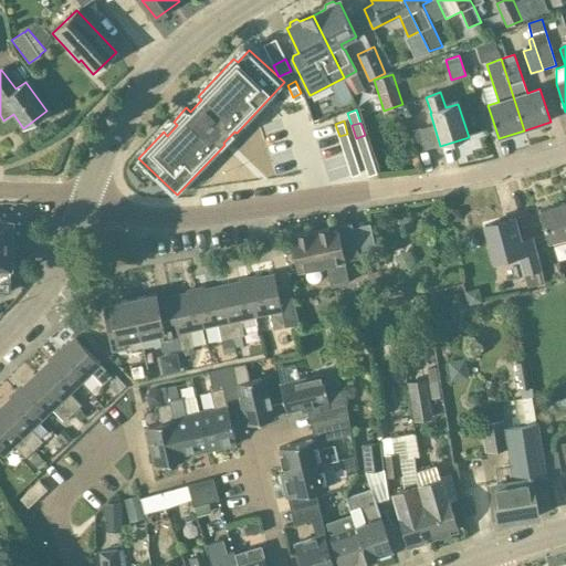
[(347,134),(339,136),(344,149),(352,146),(347,134)]
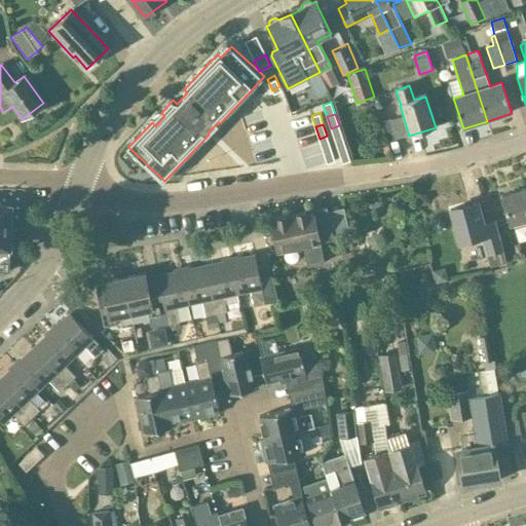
[(339,125),(331,128),(335,140),(343,137),(339,125)]
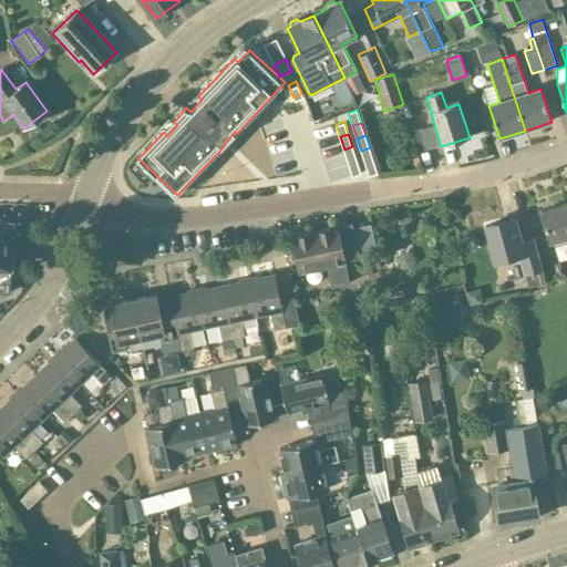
[(352,146),(344,150),(349,162),(357,160),(352,146)]
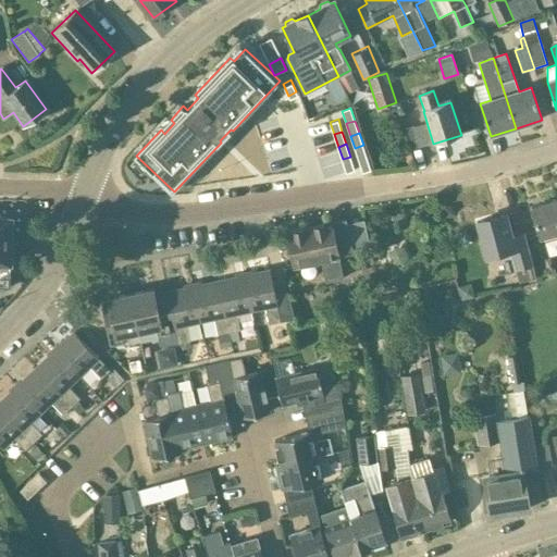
[(363,145),(355,148),(359,160),(367,158),(363,145)]
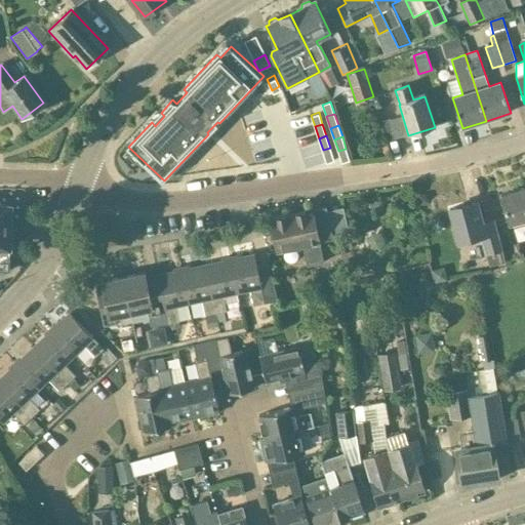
[(330,148),(323,150),(326,162),(334,159),(330,148)]
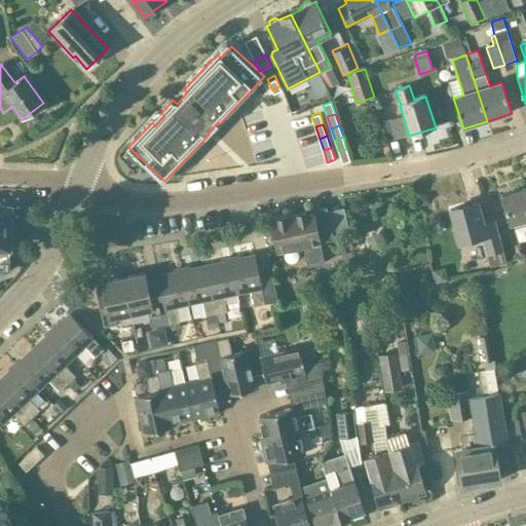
[(346,149),(339,151),(343,163),(350,160),(346,149)]
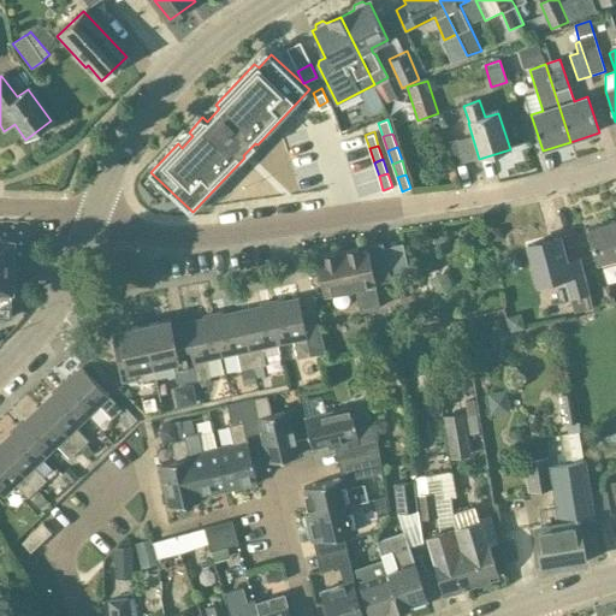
[(598,262),(615,256),(615,220),(587,231),(598,262)]
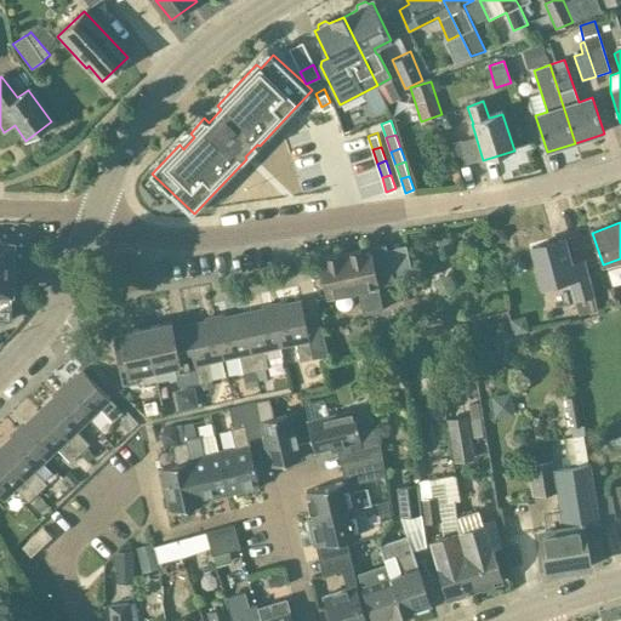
[(574,302),(575,302),(580,322),(599,315),(596,296),(585,260),(570,263),(564,240),(533,249),(543,286),(568,279),(574,302)]
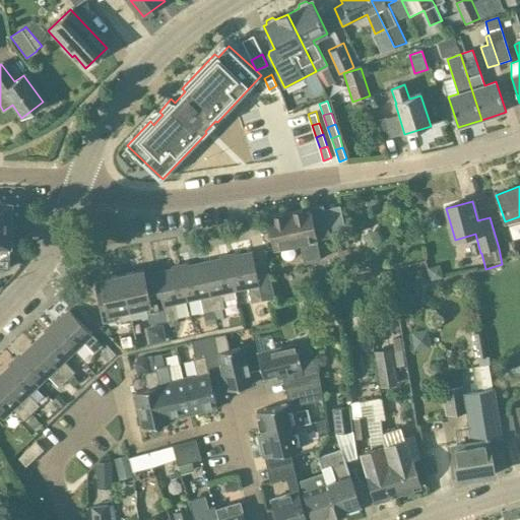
[(0,203),(0,268),(9,268),(9,245),(10,203),(0,203)]
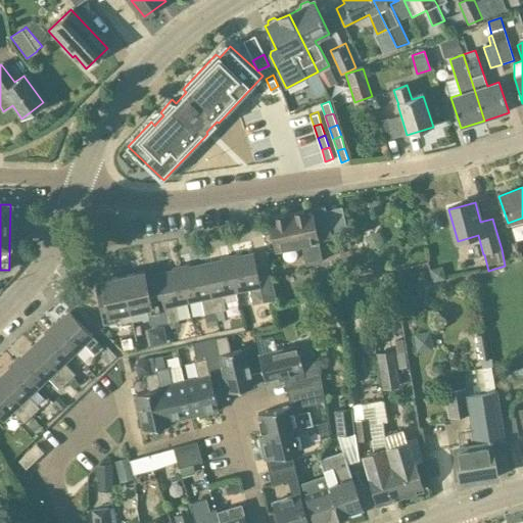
[(276,251),(301,245),(305,265),(323,262),(319,241),(332,238),(325,206),(312,209),(312,208),(269,219),(276,251)]
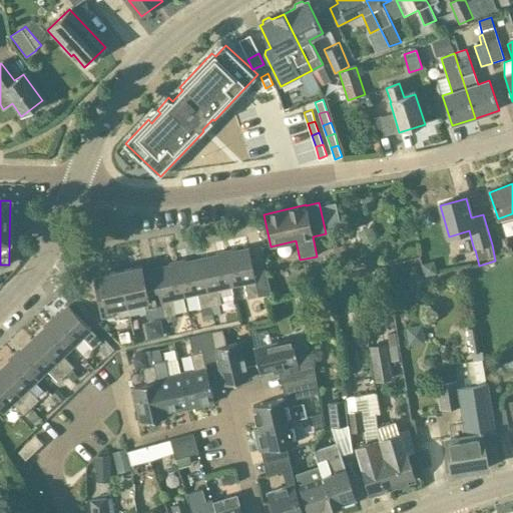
[(231,287),(245,284),(247,299),(271,294),(266,269),(253,272),(248,248),(224,253),(231,287)]
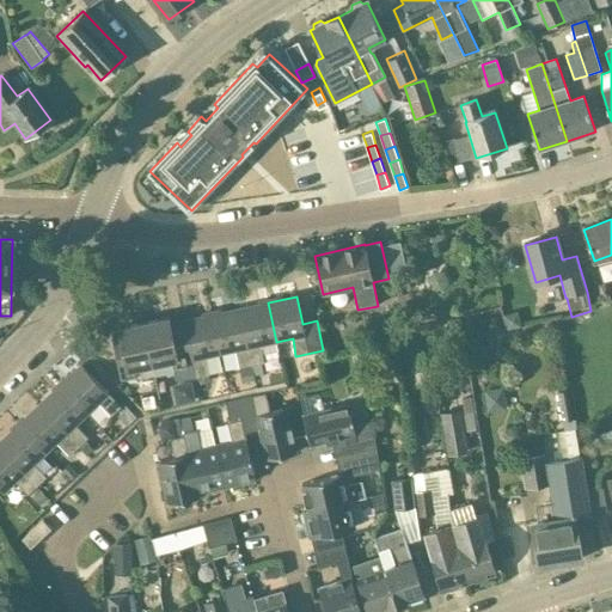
[(264,362),(261,346),(276,342),(268,303),(240,308),(252,366),(264,362)]
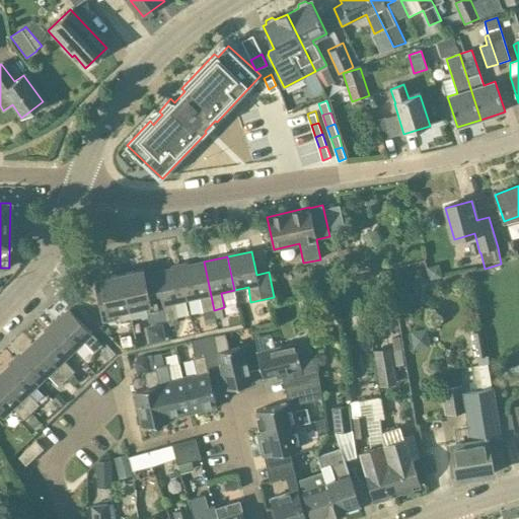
[(188,300),(200,297),(203,312),(214,310),(204,262),(180,267),(188,300)]
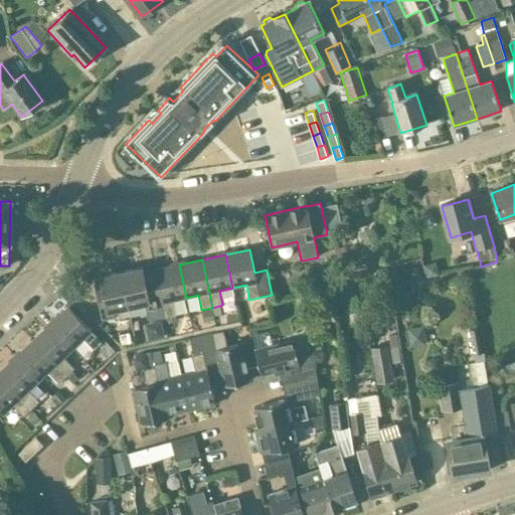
[(173,301),(186,298),(179,265),(144,273),(155,321),(167,318),(168,324),(177,322),(173,301)]
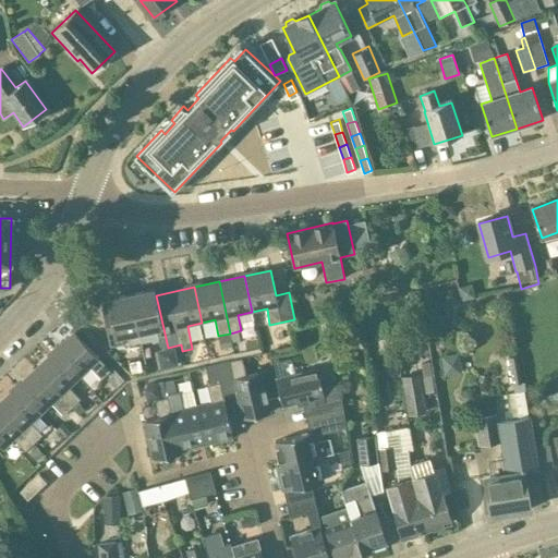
[(144,353),(168,348),(156,295),(155,290),(131,295),(142,343),(144,353)]
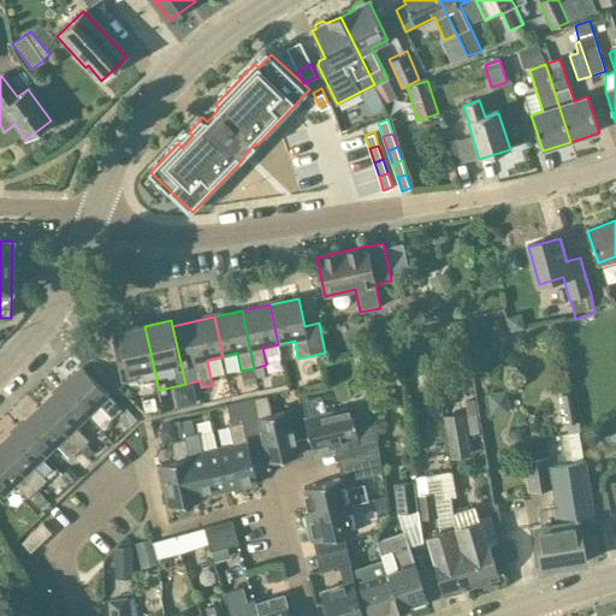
[(138,383),(157,379),(144,326),(118,332),(119,336),(112,338),(119,366),(123,383),(136,379),(138,383)]
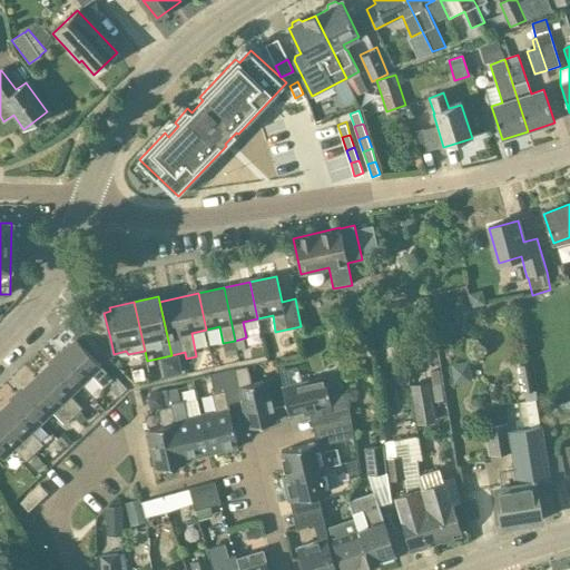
[(112,379),(101,367),(76,340),(56,359),(81,386),(92,375),(104,387),(112,379)]
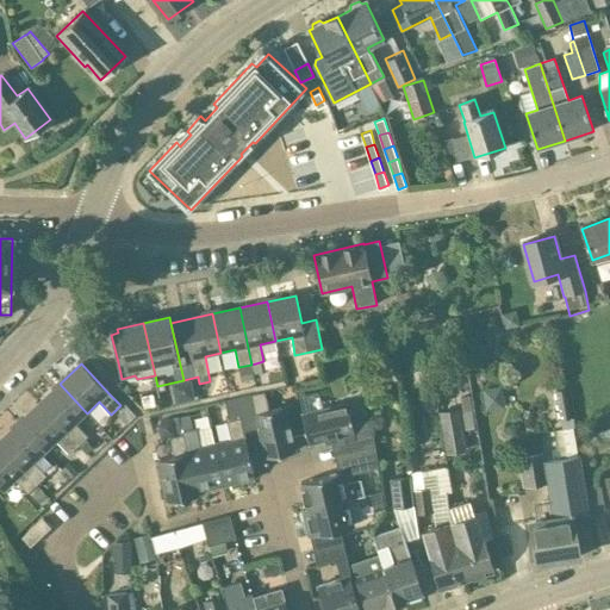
[(76,423),(87,414),(60,384),(39,403),(79,446),(88,436),(76,423)]
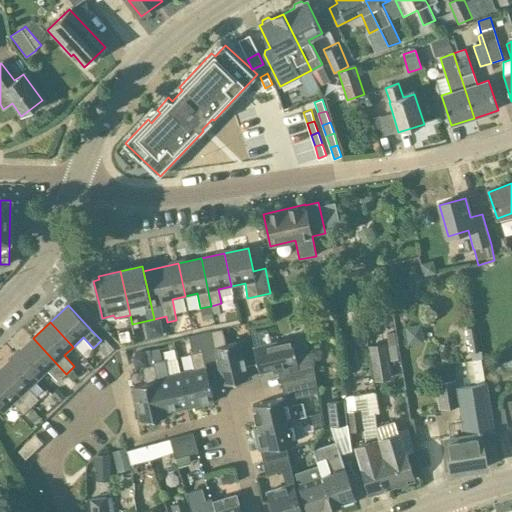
[(198,335),(201,351),(204,363),(216,360),(222,385),(248,379),(239,342),(225,345),(222,330),(198,335)]
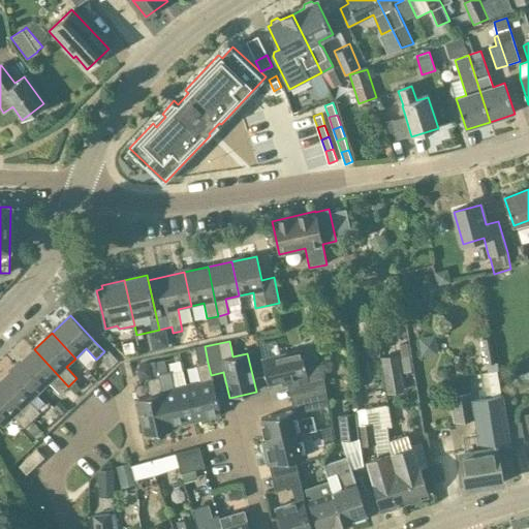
[(39,393),(51,382),(67,400),(74,393),(68,386),(34,349),(16,367),(39,393)]
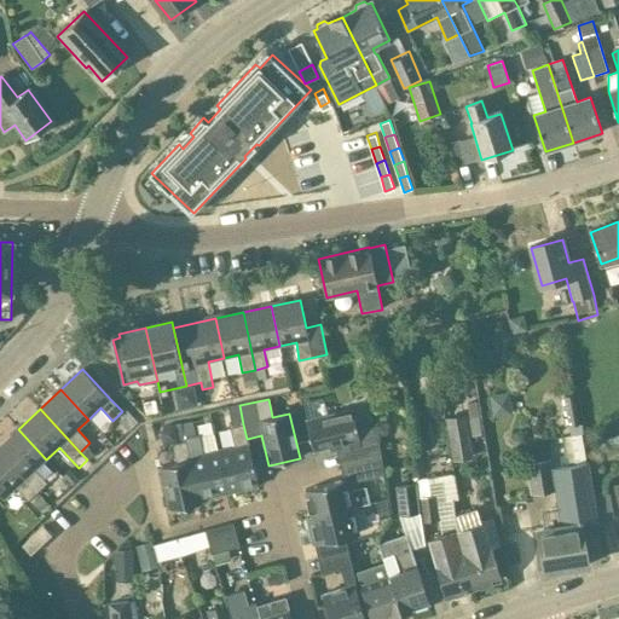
[(358,431),(352,410),(306,421),(313,451),(350,443),(351,449),(379,441),(375,426),(358,431)]
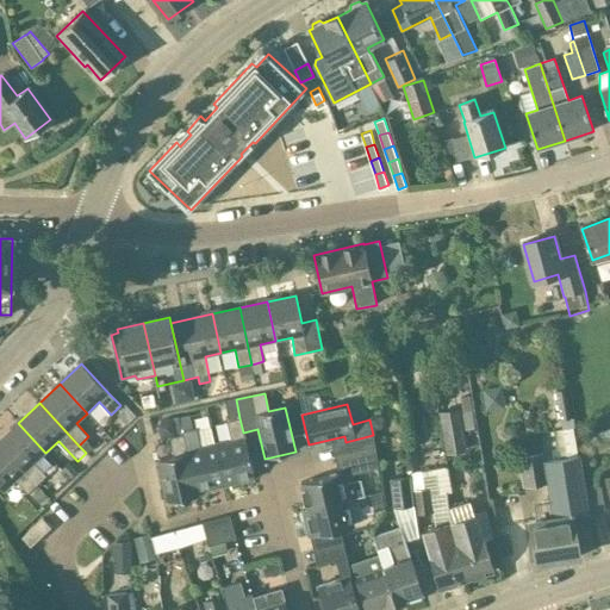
[(128,406),(118,415),(126,423),(135,415),(128,406)]
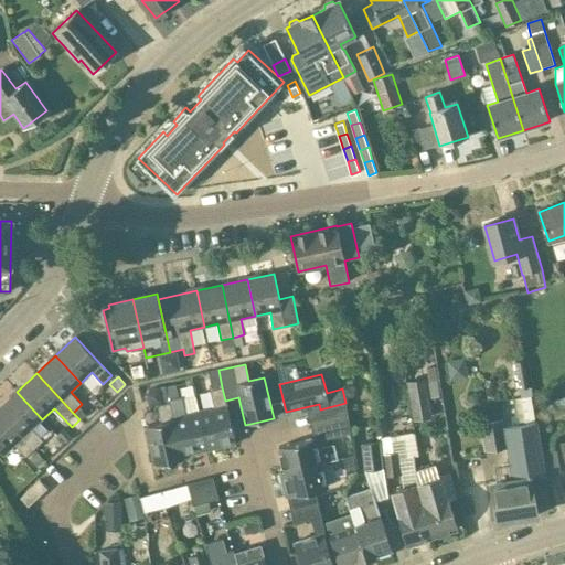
[(413,420),(432,417),(426,379),(407,382),(413,420)]
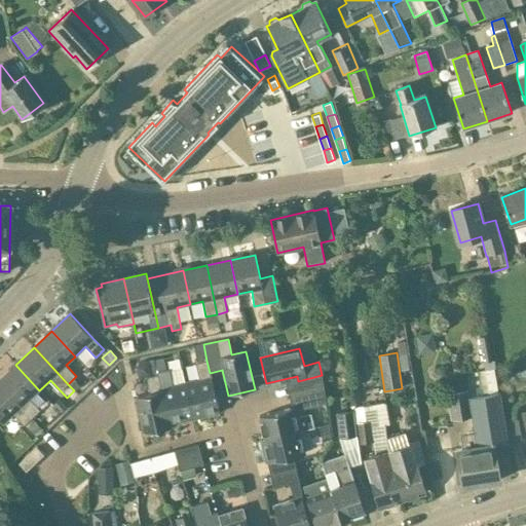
[(220,413),(210,373),(207,361),(195,364),(198,379),(185,383),(193,419),(220,413)]
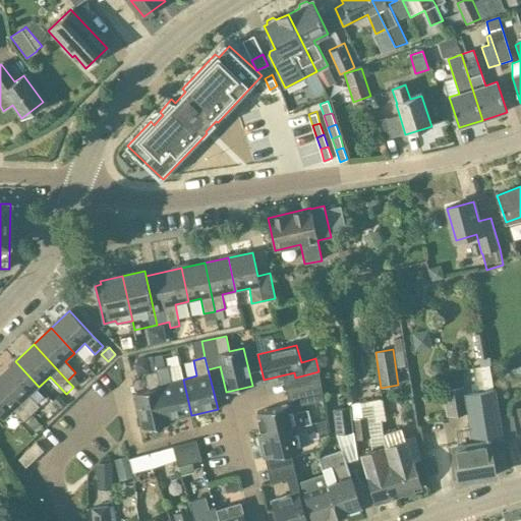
[(30,396),(39,387),(15,361),(0,375),(0,381),(32,414),(40,406),(30,396)]
